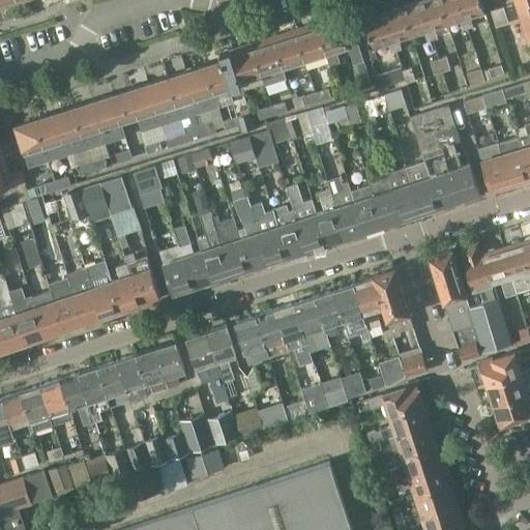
[(440,0),(421,0),(420,1),(433,39),(450,33),(440,0)]
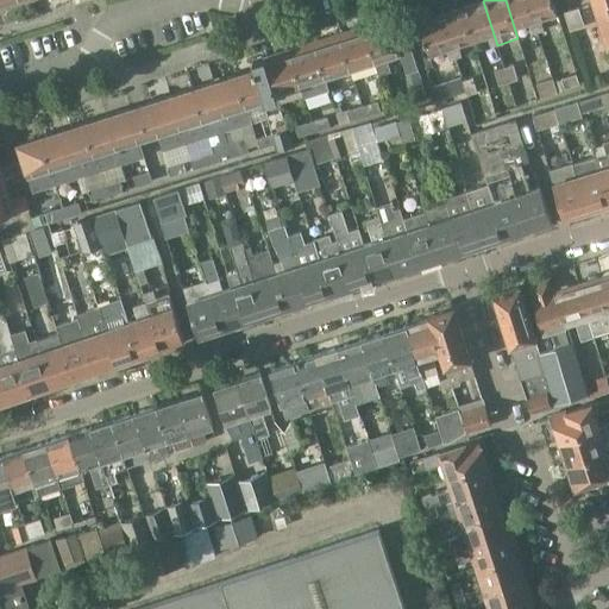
[(506,0),(518,38),(538,32),(527,0),(506,0)]
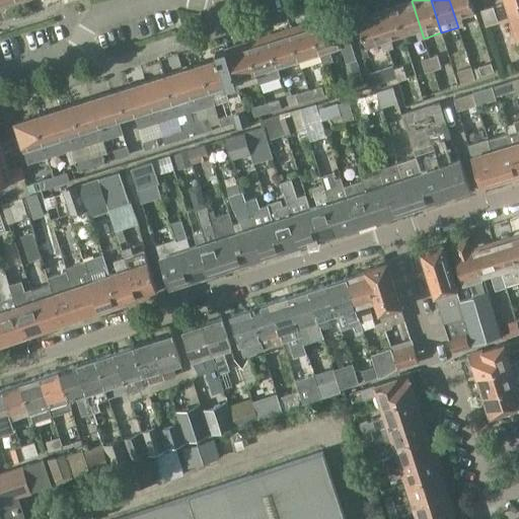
[(475,13),(470,0),(449,0),(458,27),(462,25),(460,18),(475,13)]
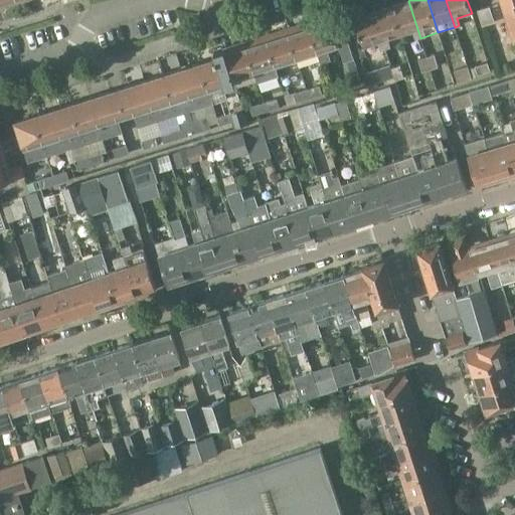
[(514,0),(500,0),(504,10),(514,6),(514,0)]
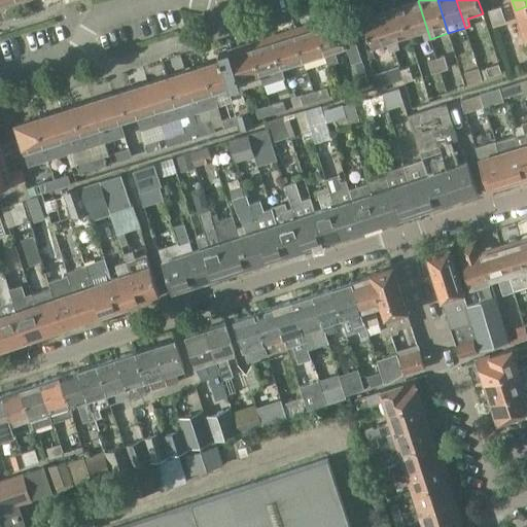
[(430,39),(418,1),(399,6),(409,37),(421,34),(423,41),(430,39)]
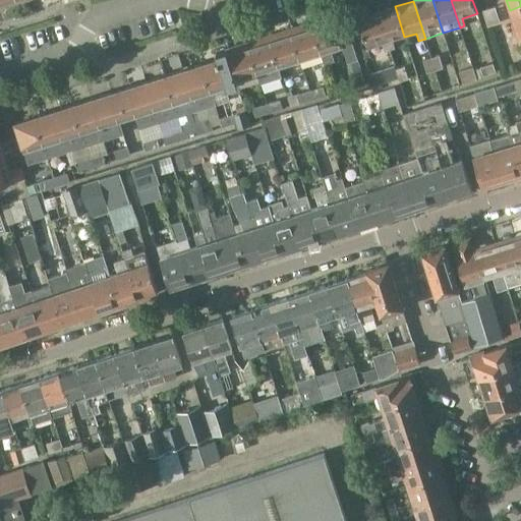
[(390,50),(379,11),(370,14),(367,4),(355,8),(367,49),(384,44),(386,51),(390,50)]
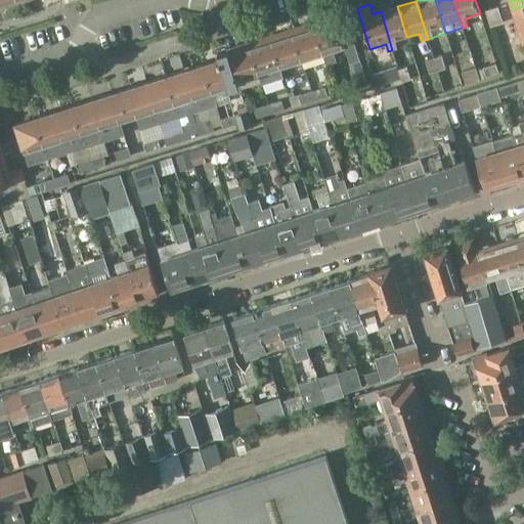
[(397,6),(381,11),(392,50),(396,48),(394,41),(406,37),(397,6)]
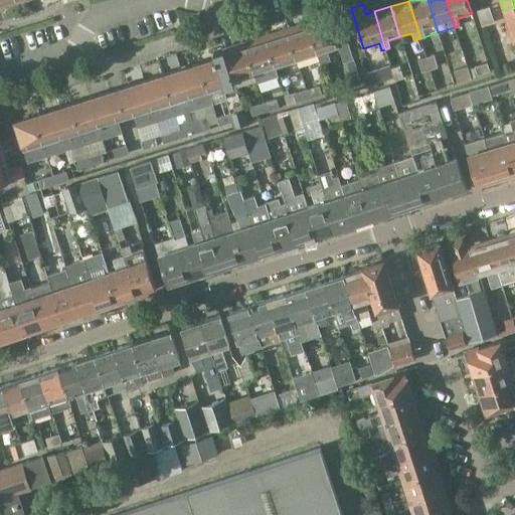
[(514,6),(504,10),(511,34),(514,43),(514,42),(514,6)]
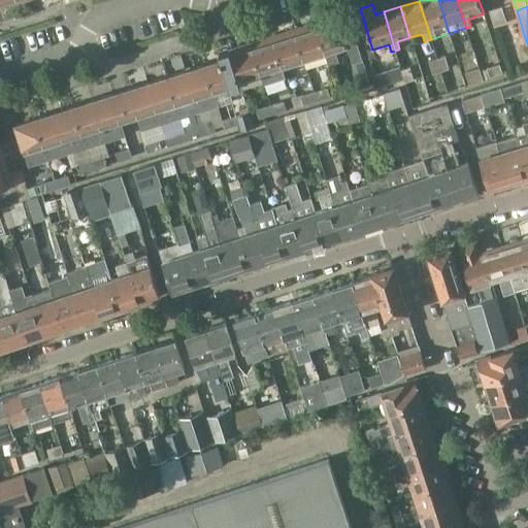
[(500,7),(489,10),(491,18),(502,14),(500,7)]
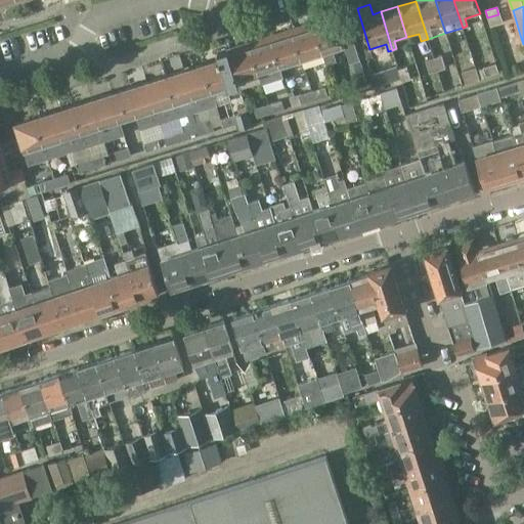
[(348,27),(344,12),(312,23),(322,55),(346,47),(341,29),(348,27)]
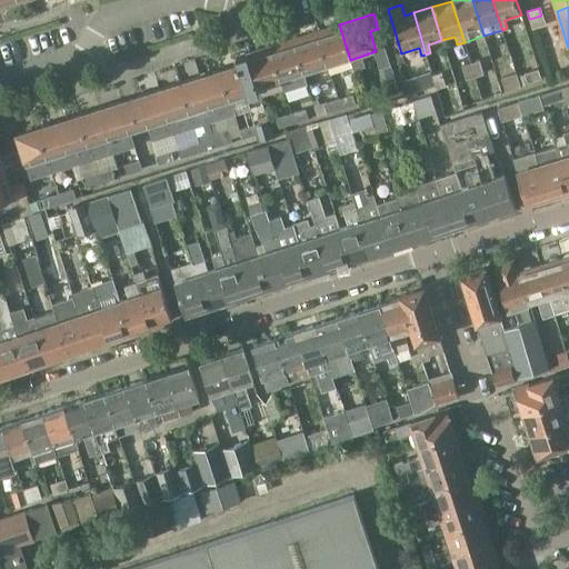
[(529,19),(532,28),(545,23),(541,16),(529,19)]
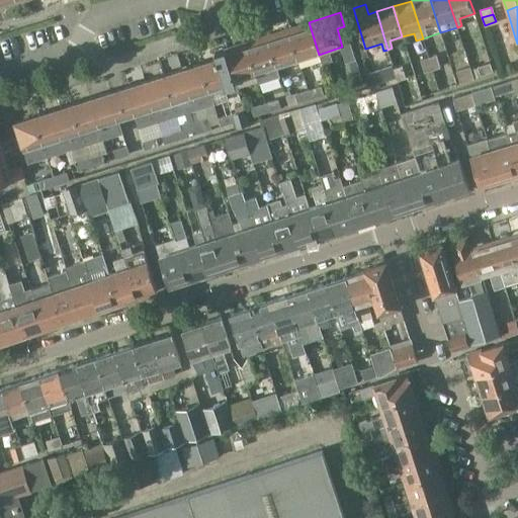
[(319,55),(309,22),(287,28),(297,61),(319,55)]
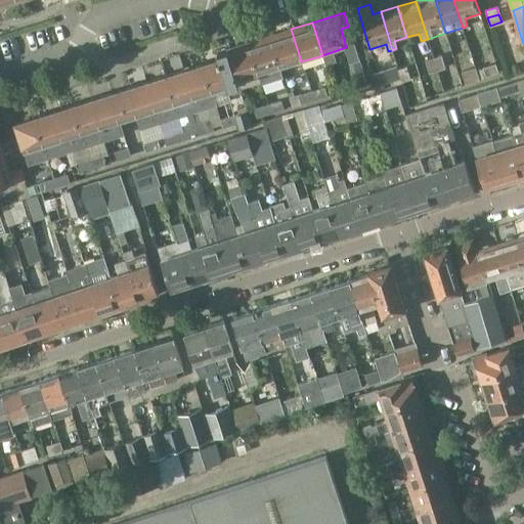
[(301,61),(291,29),(269,36),(279,69),(301,61)]
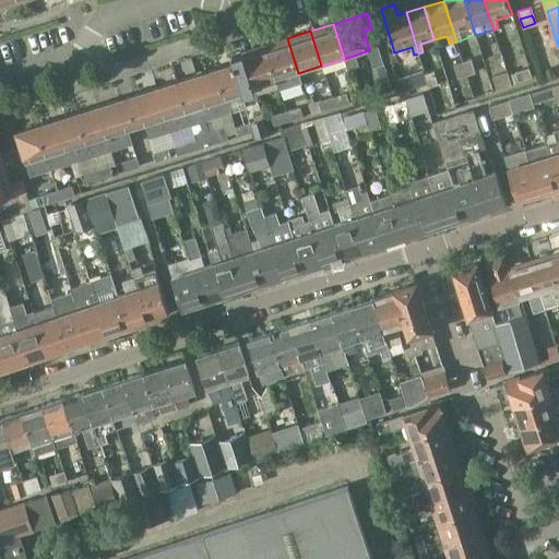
[(298,73),(287,38),(266,45),(277,81),(280,90),(289,86),(286,76),(298,73)]
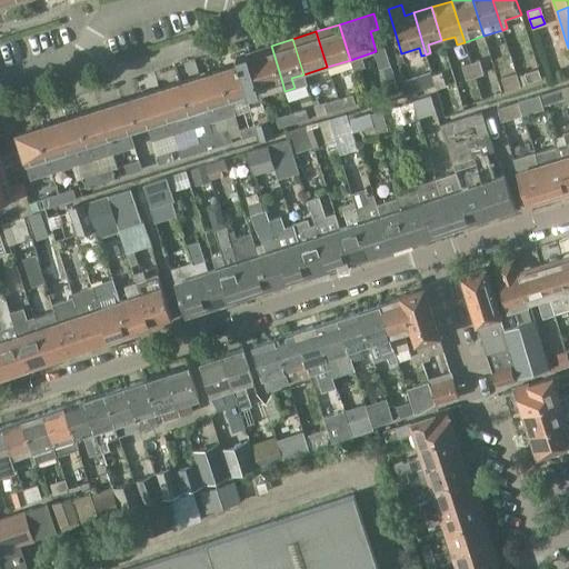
[(282,82),(271,46),(246,53),(257,90),(282,82)]
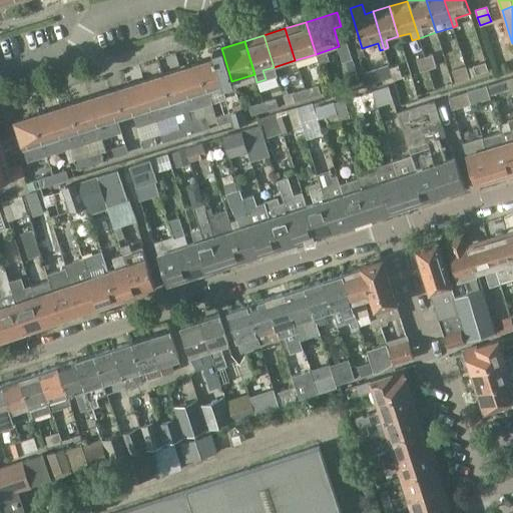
[(231,81),(221,48),(213,51),(214,56),(211,57),(212,58),(199,62),(208,92),(233,84),(231,81)]
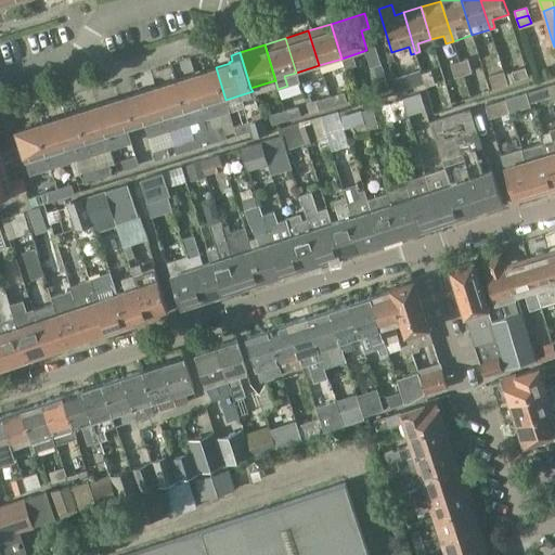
[(467,60),(459,62),(462,76),(470,73),(467,60)]
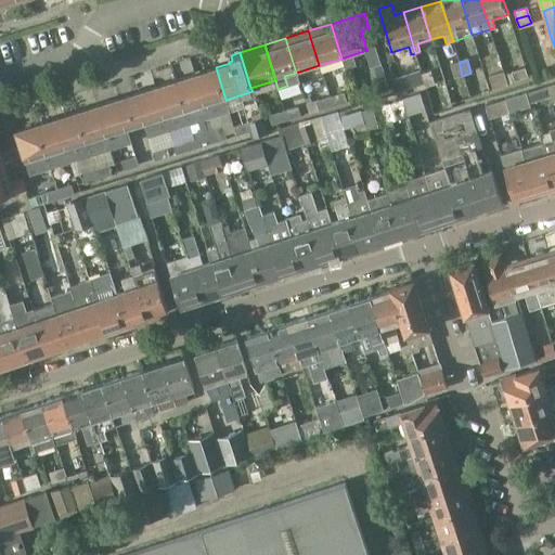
[(453,78),(462,76),(459,62),(449,65),(453,78)]
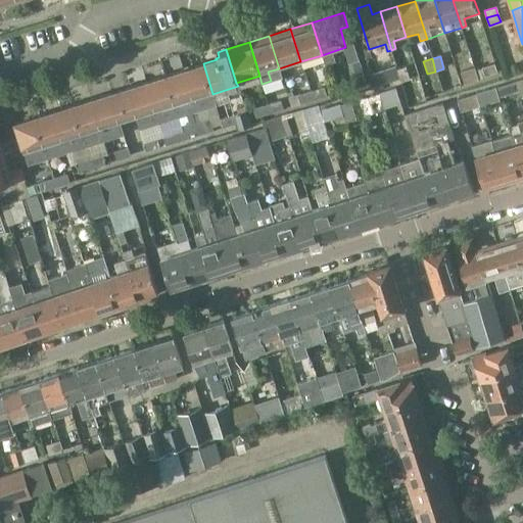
[(350,78),(363,74),(359,59),(349,62),(346,63),(350,78)]
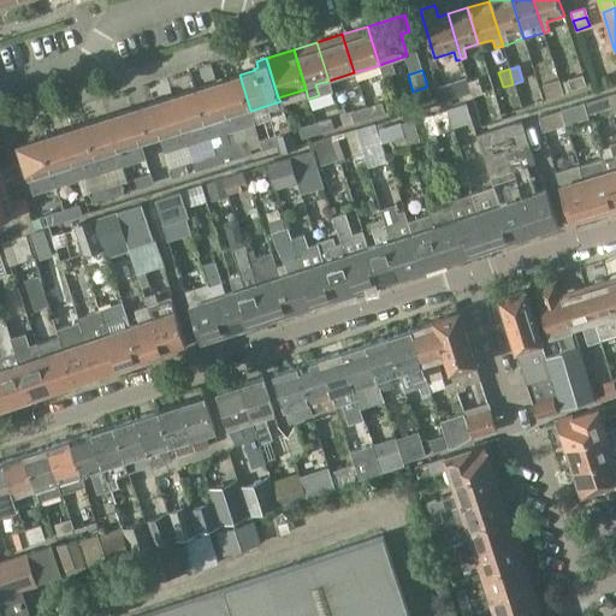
[(217,82),(232,132),(255,125),(250,111),(240,75),(217,82)]
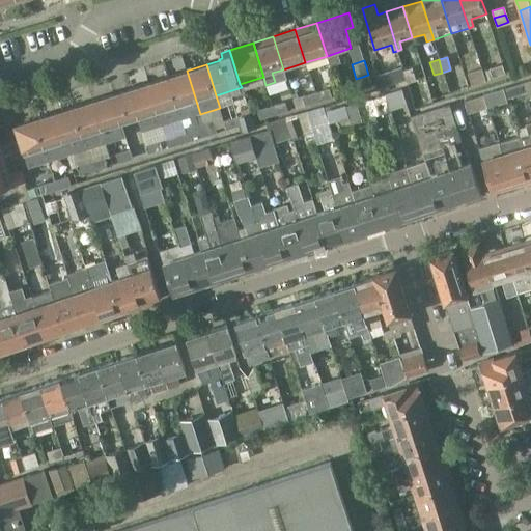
[(465,70),(466,74),(463,75),(466,87),(485,81),(484,80),(481,71),(480,64),(465,70)]
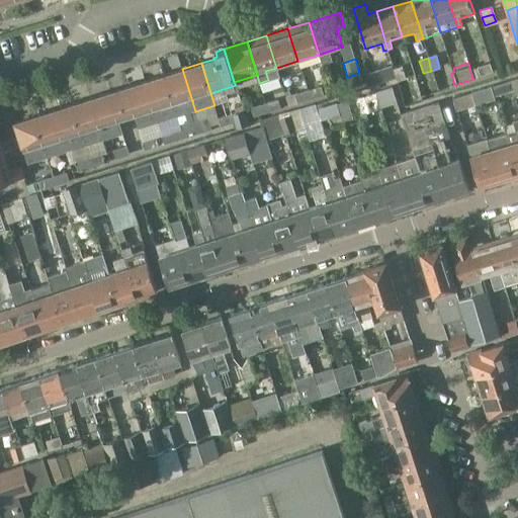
[(490,63),(469,69),(472,78),(493,72),(490,63)]
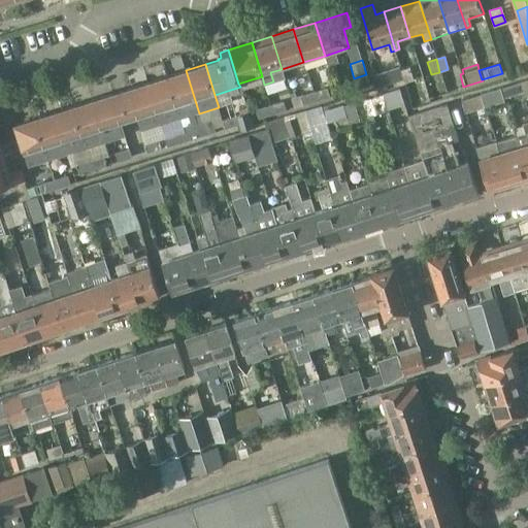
[(407,89),(416,86),(409,66),(401,68),(404,78),(407,89)]
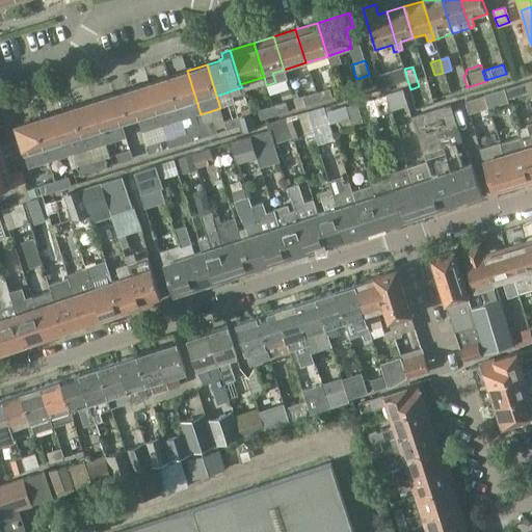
[(377,76),(381,88),(407,79),(404,69),(402,70),(402,68),(377,76)]
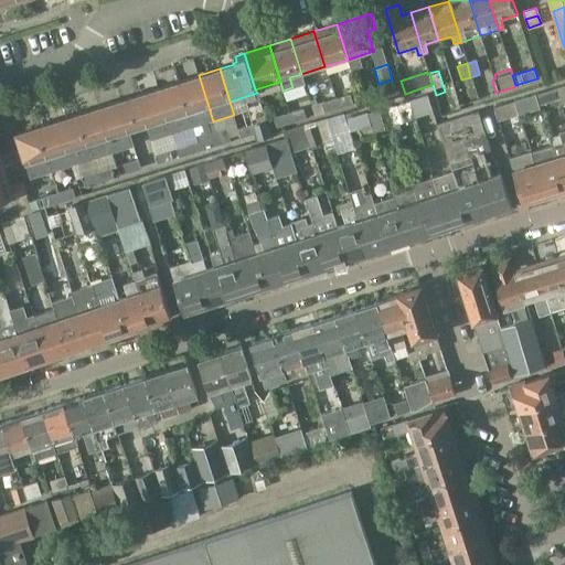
[(199,75),(194,76),(179,82),(193,127),(196,139),(200,150),(220,144),(216,131),(213,121),(199,75)]
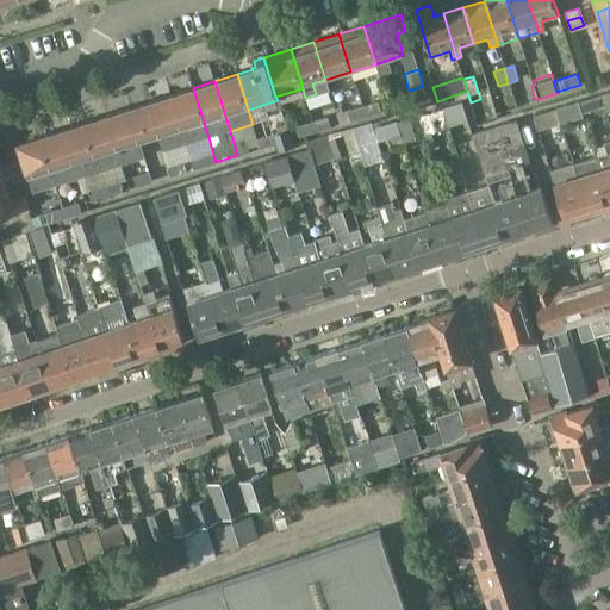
[(412,101),(421,99),(427,97),(425,92),(423,86),(409,91),(412,101)]
